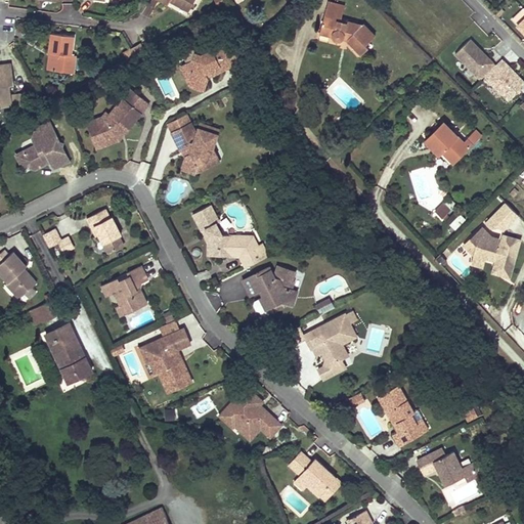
[(161,0),(168,4),(169,0),(170,0),(178,4),(177,5),(188,11),(193,0),(161,0)]
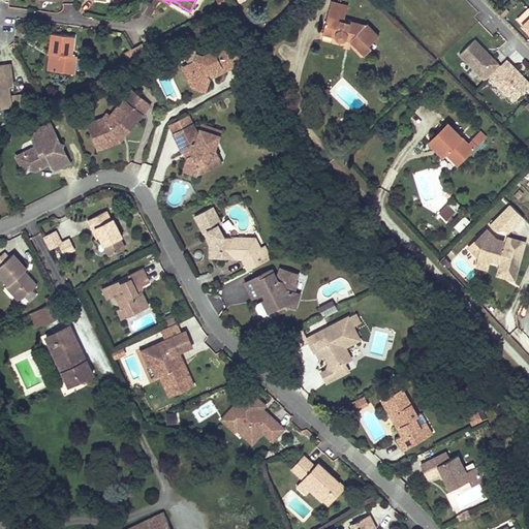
[(331,2),(322,33),(333,36),(335,35),(336,37),(336,39),(338,40),(341,41),(345,40),(347,38),(351,40),(350,41),(364,56),(371,49),(369,47),(378,37),(366,25),(365,26),(344,20),(347,6),(331,2)]
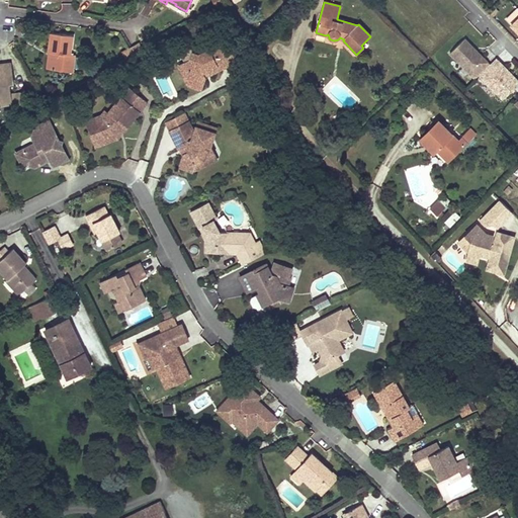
[(229,14),(225,5),(218,9),(222,17),(229,14)]
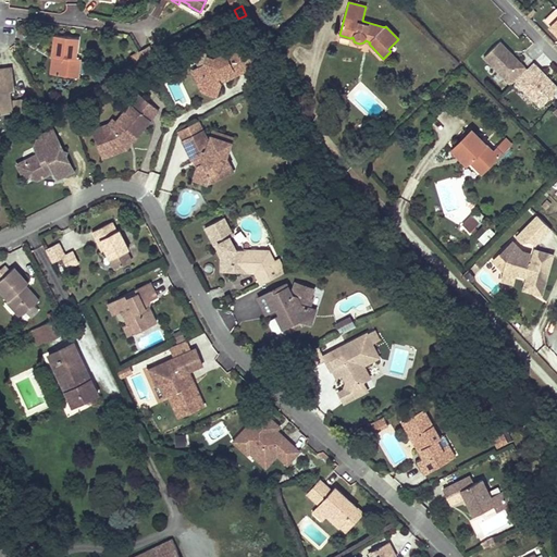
[(54,36),(52,56),(58,56),(56,74),(77,77),(79,59),(75,58),(78,39),(54,36)]
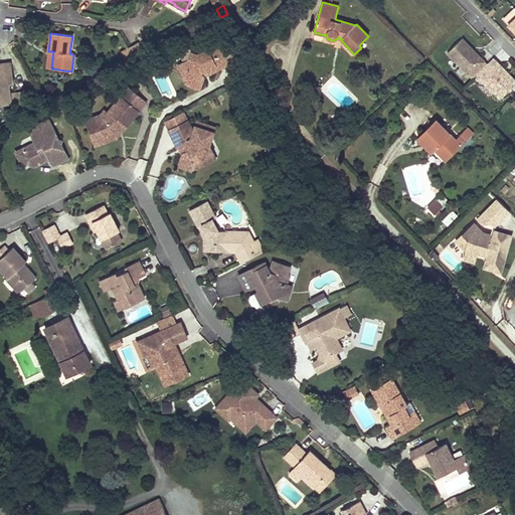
[(487,64),(462,39),(448,53),(472,78),(477,74),(487,64)]
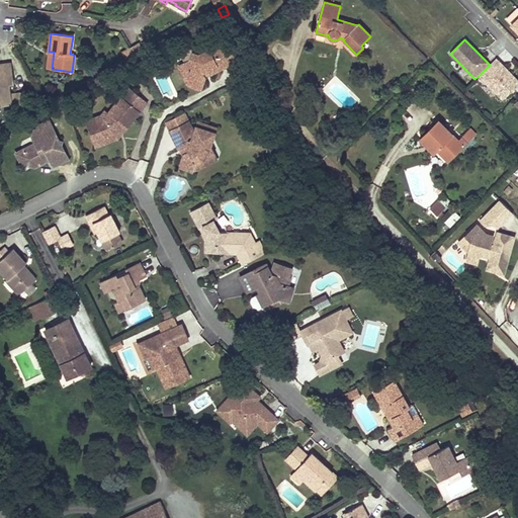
[(224,42),(214,47),(226,69),(235,65),(224,42)]
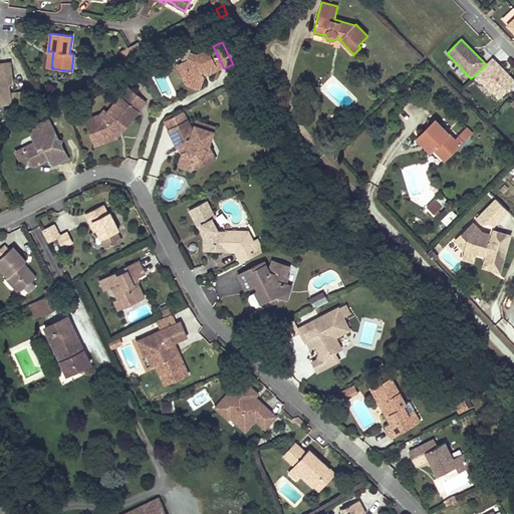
[(138,43),(127,48),(132,55),(135,53),(142,50),(138,43)]
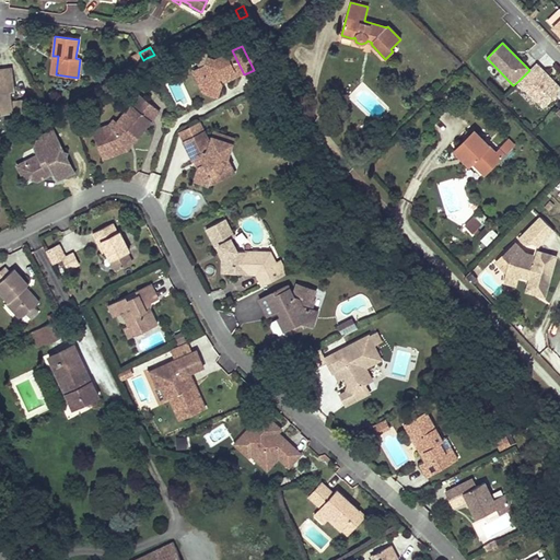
[(244,74),(232,50),(213,60),(207,58),(202,50),(193,56),(198,68),(201,76),(198,86),(213,92),(217,82),(219,81),(224,78),(226,83),(244,74)]
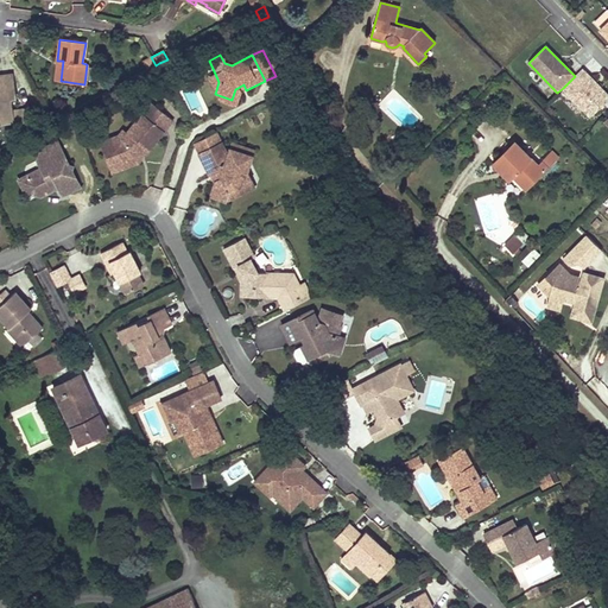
[(590,116),(607,99),(607,95),(582,69),(575,76),(563,88),(590,116)]
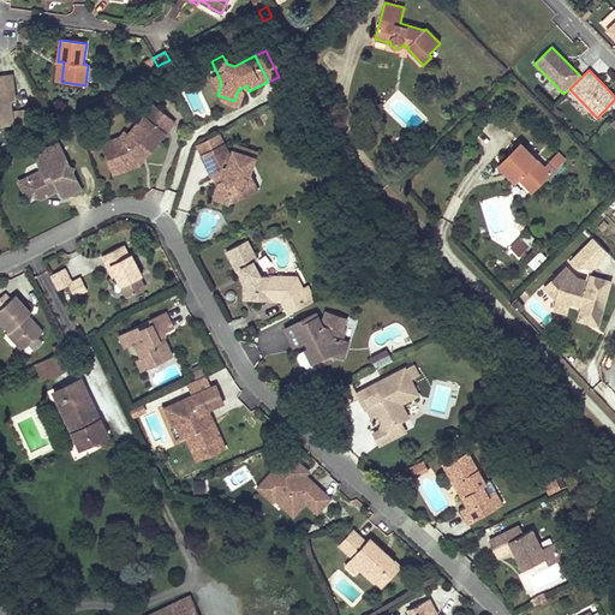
[(30,121),(29,111),(13,113),(11,100),(17,100),(13,75),(0,76),(0,119),(1,124),(15,123),(16,129),(30,121)]
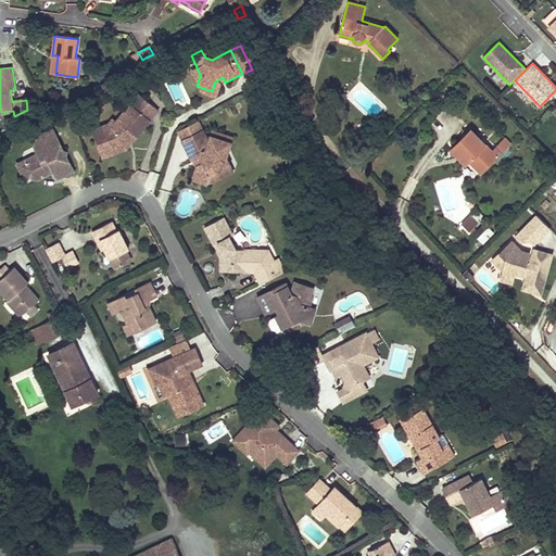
[(197,67),(189,72),(197,86),(200,75),(197,67)]
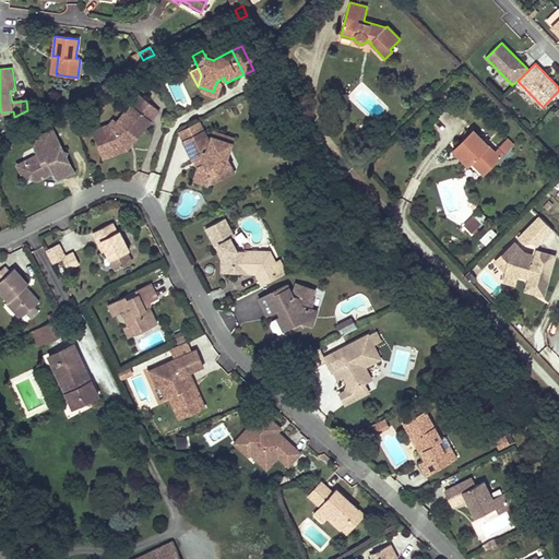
[(213,92),(198,86),(201,95),(216,99),(221,85),(218,81),(216,82),(213,92)]
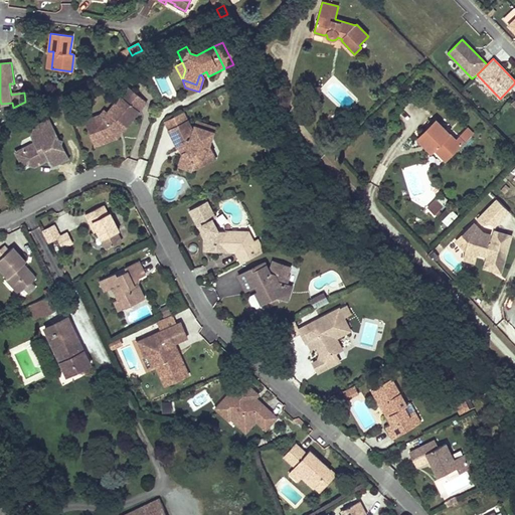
[(97,147),(116,139),(146,104),(128,89),(107,114),(102,120),(93,123),(97,133),(93,134),(97,147)]
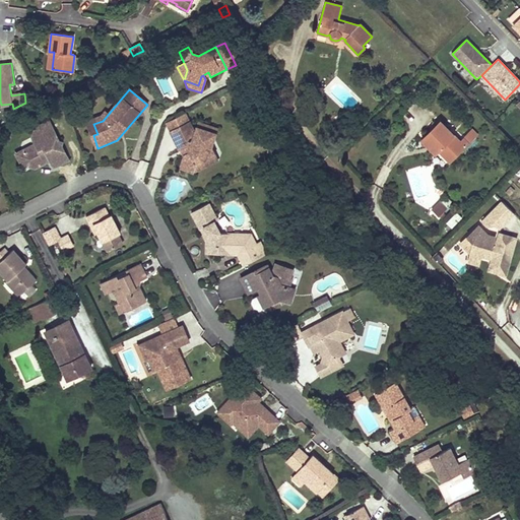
[(98,134),(93,124),(103,121),(108,115),(105,112),(101,117),(84,123),(94,149),(98,148),(93,135),(98,134)]
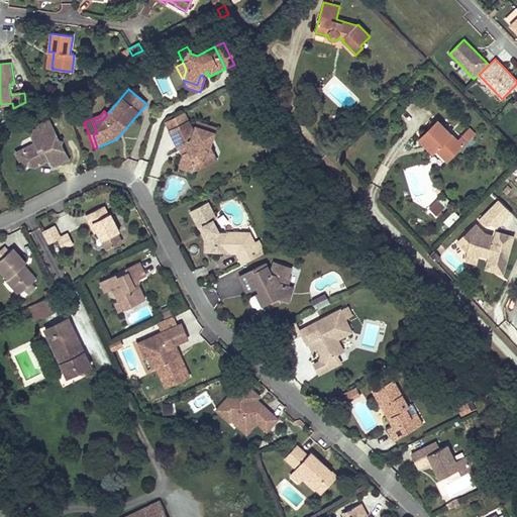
[(29,164),(31,168),(46,161),(49,167),(65,160),(58,145),(60,141),(57,141),(45,121),(32,128),(29,136),(32,143),(13,153),(17,163),(22,161),(29,164)]
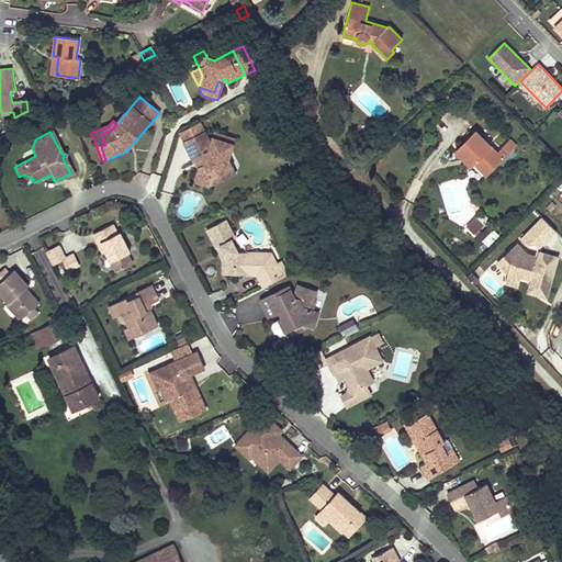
[(475,132),(458,148),(473,163),(485,175),(518,142),(514,137),(497,154),(475,132)]
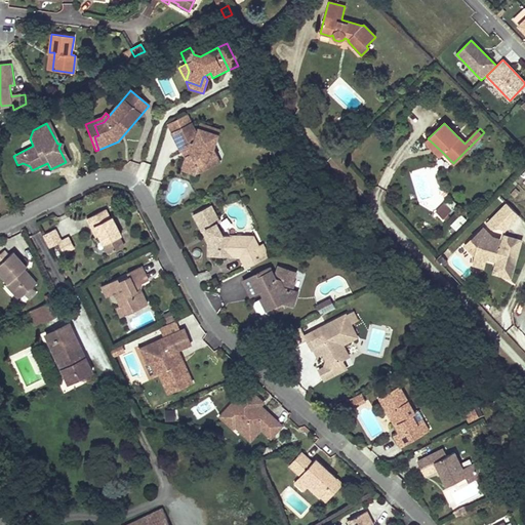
[(172,133),(182,152),(185,151),(188,157),(186,161),(183,170),(195,174),(198,166),(216,157),(212,150),(219,132),(200,125),(198,131),(197,132),(196,132),(191,124),(172,133)]
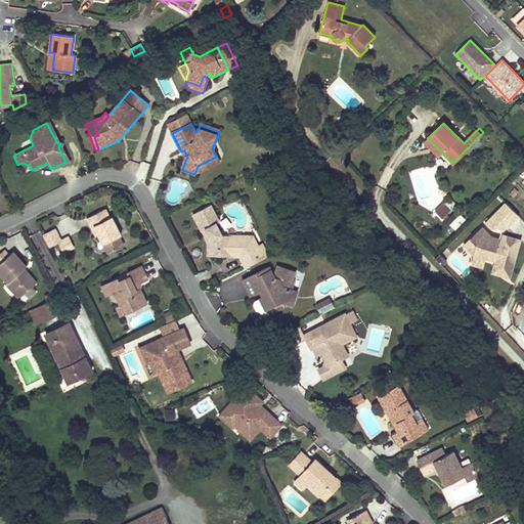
[(441,151),(427,138),(425,141),(438,155),(441,151)]
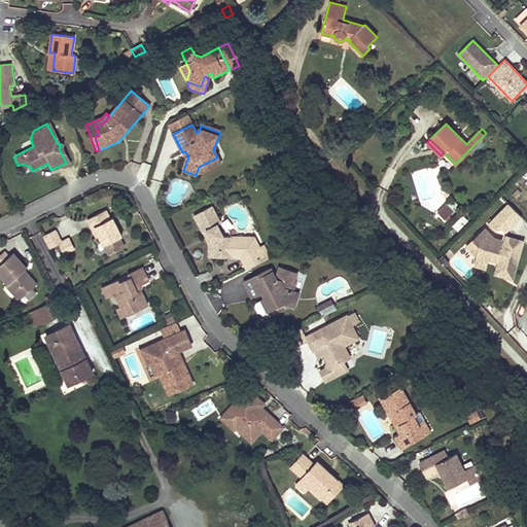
[(199,167),(196,175),(219,163),(217,157),(199,167)]
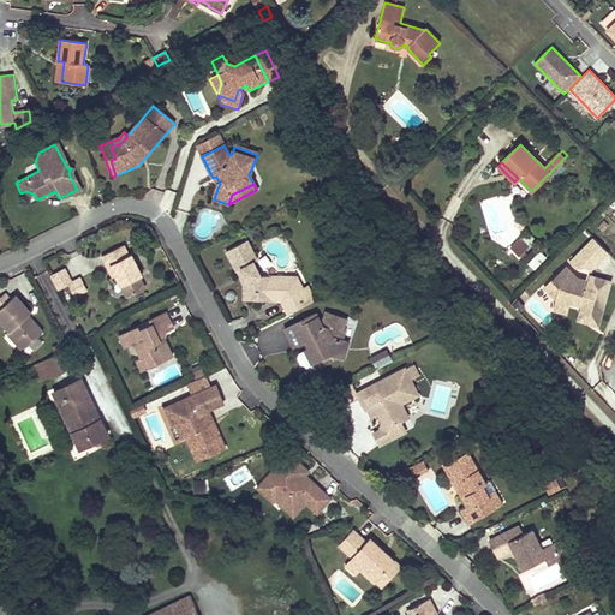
[(517,238),(506,248),(513,256),(524,246),(517,238)]
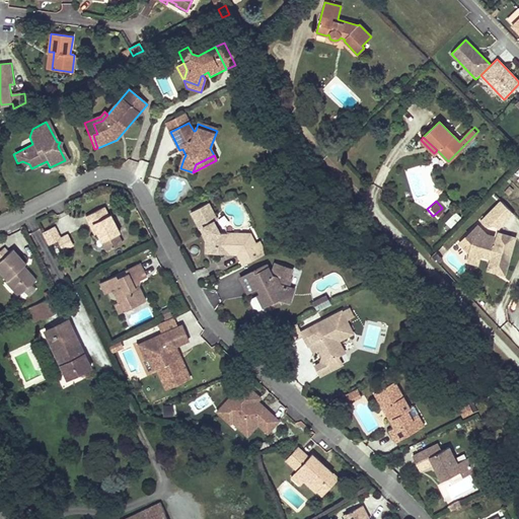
[(513,213),(502,201),(483,221),(487,225),(495,224),(499,227),(513,213)]
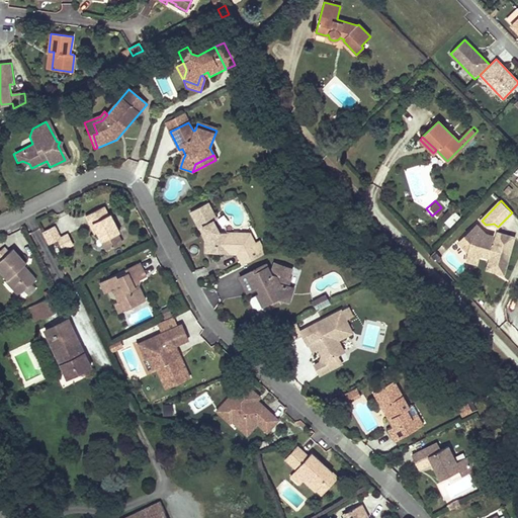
[(207,201),(190,210),(199,228),(203,227),(208,237),(205,239),(205,252),(236,253),(242,263),(260,253),(254,242),(249,232),(219,231),(213,221),(217,219),(207,201)]
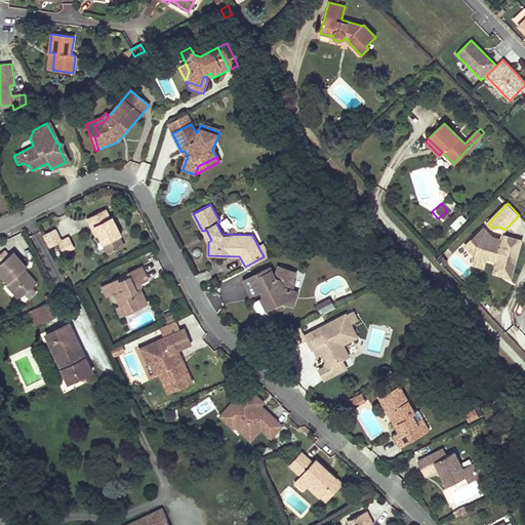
[(112,215),(108,208),(87,217),(95,235),(98,234),(104,243),(108,253),(125,245),(120,236),(123,234),(115,214),(112,215)]
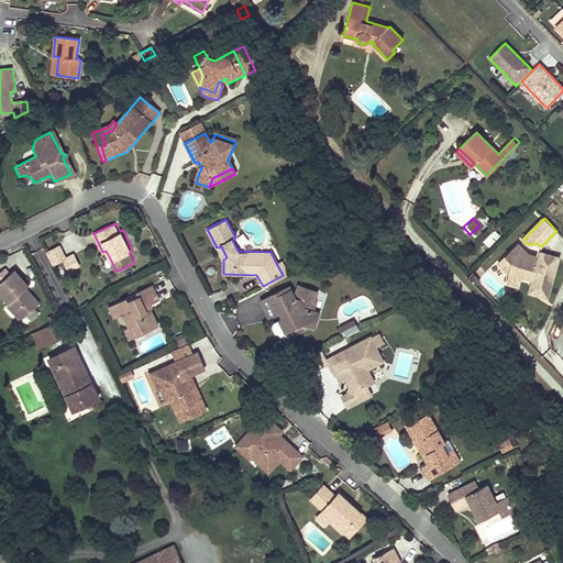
[(489,247),(500,234),(493,228),(482,242),(489,247)]
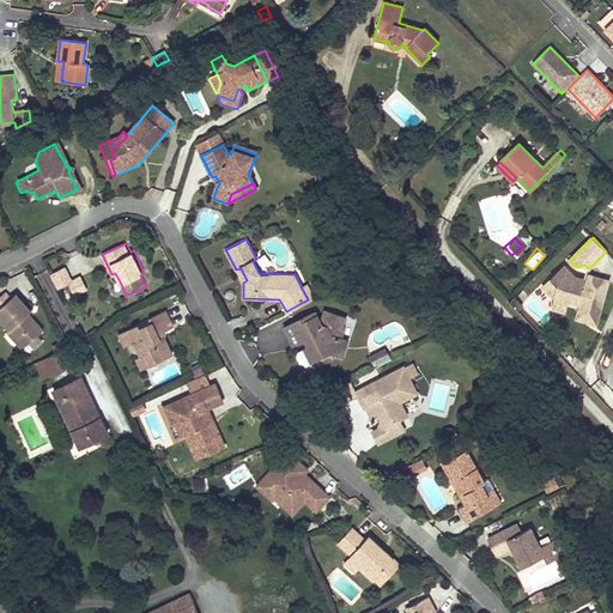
[(607,280),(588,278),(588,284),(565,266),(551,279),(558,286),(554,298),(568,302),(578,298),(584,299),(583,301),(582,304),(580,310),(577,315),(594,323),(595,321),(598,317),(599,314),(600,309),(601,305),(602,303),(604,298),(604,297),(605,296),(605,295),(606,291),(606,290),(606,287),(606,285),(607,280)]
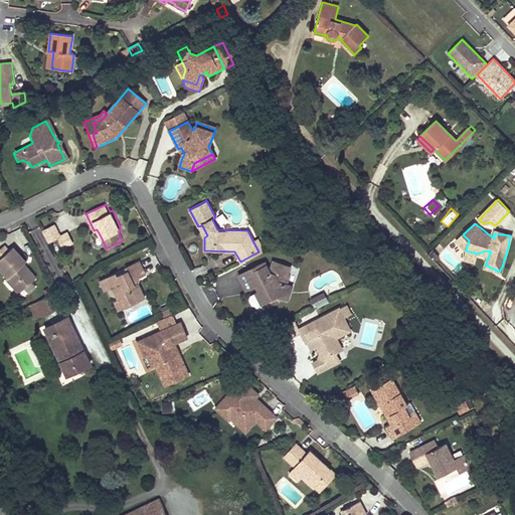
[(56,224),(43,230),(49,241),(57,237),(62,246),(73,241),(68,231),(68,230),(61,234),(56,224)]
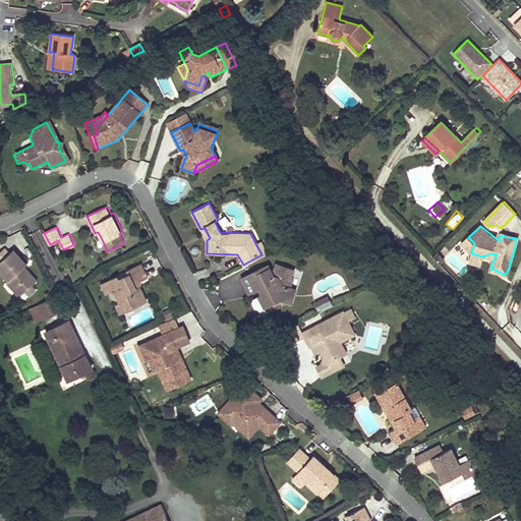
[(205,228),(200,229),(207,240),(210,238),(205,228)]
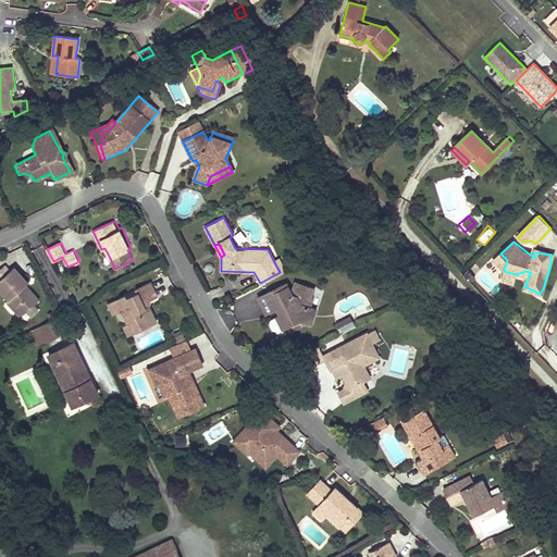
[(507,260),(500,254),(494,260),(504,271),(507,260)]
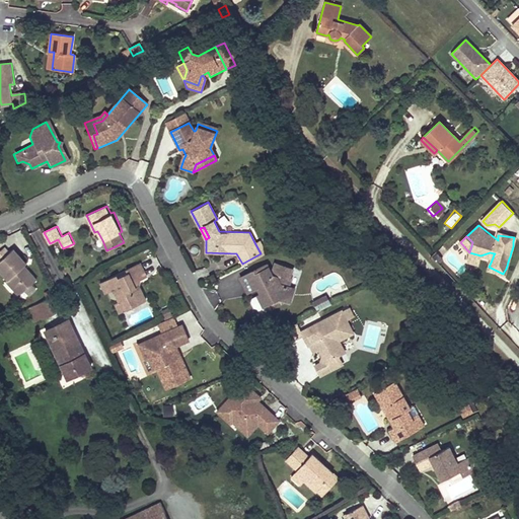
[(254,242),(261,253),(265,251),(258,239),(254,242)]
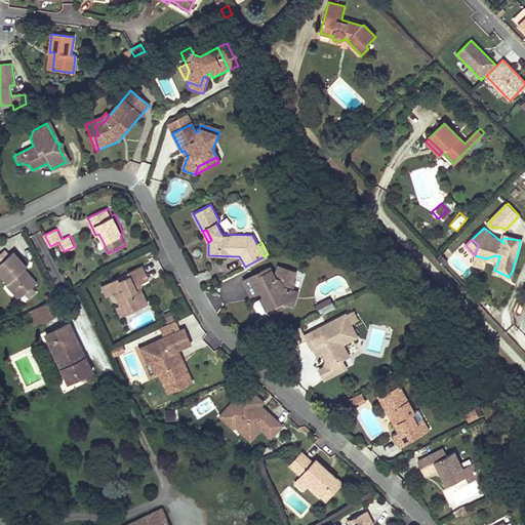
[(0,275),(21,297),(36,284),(23,270),(26,268),(12,252),(8,256),(0,263),(0,275)]
